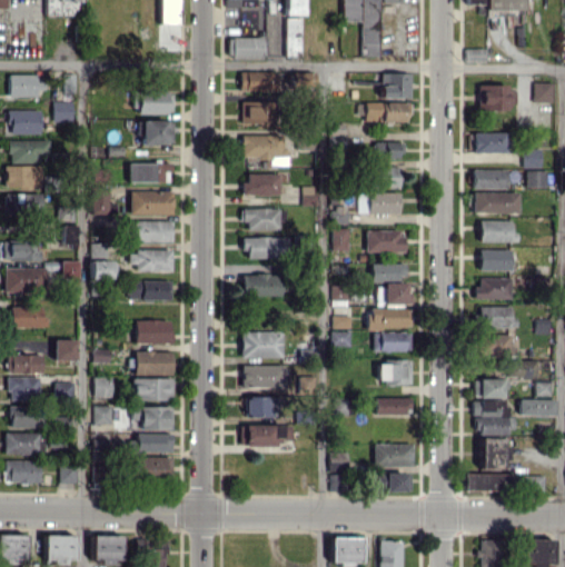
[(0,0),(0,9),(10,9),(9,0),(0,0)]
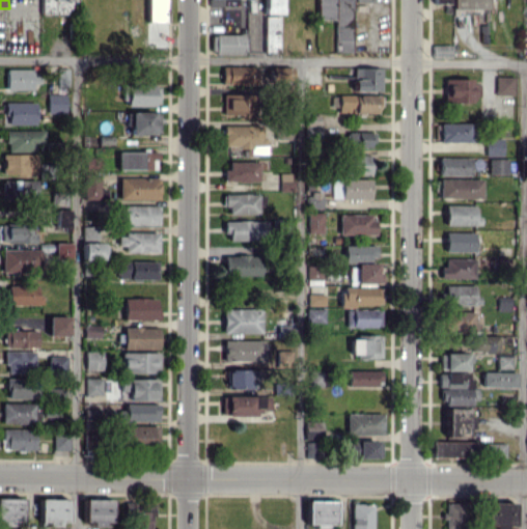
[(44,0),(45,16),(80,16),(79,0),(44,0)]
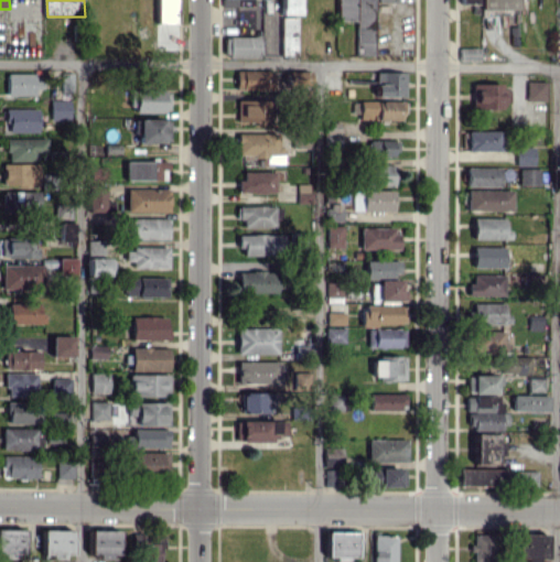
[(181,0),(161,0),(161,25),(181,25),(181,0)]
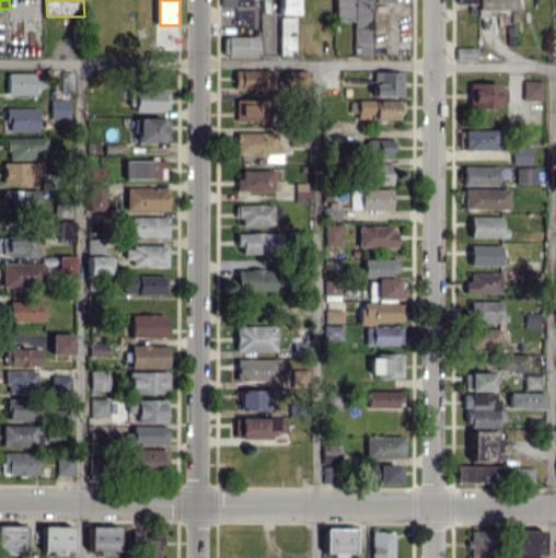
[(301,16),(300,0),(281,0),(282,16),(301,16)]
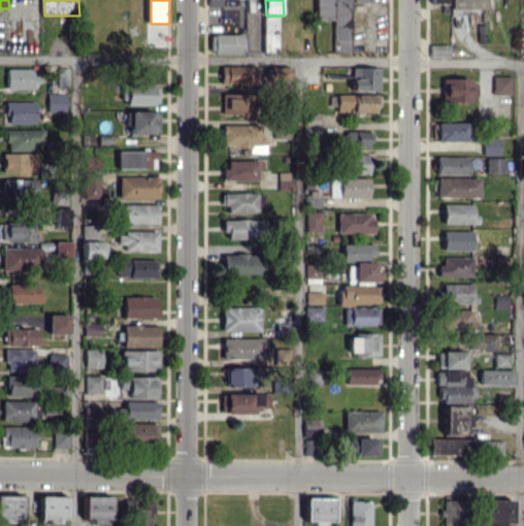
[(319,0),(319,21),(335,22),(335,0),(319,0)]
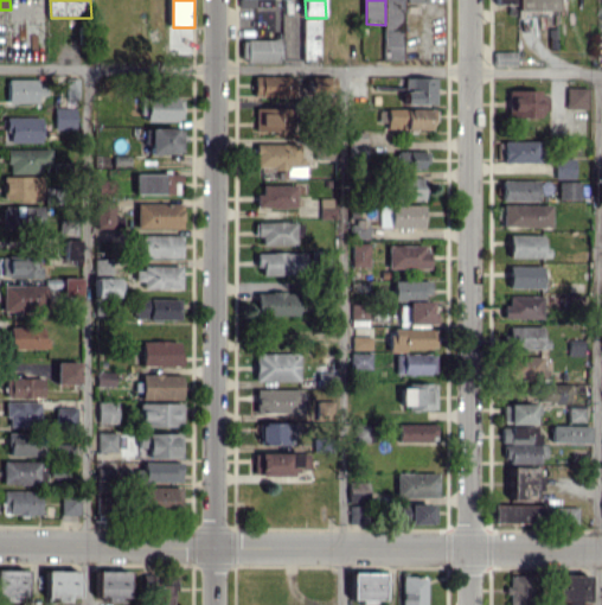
[(407,62),(407,0),(386,0),(386,62),(407,62)]
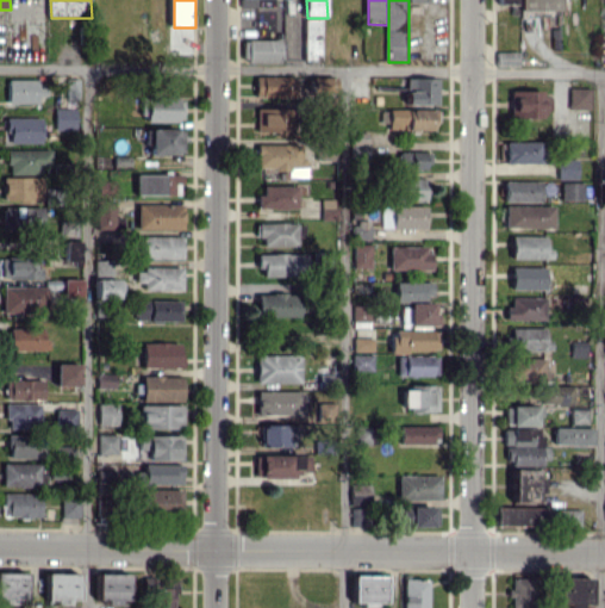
[(565,13),(563,0),(504,0),(505,6),(523,6),(523,13),(565,13)]
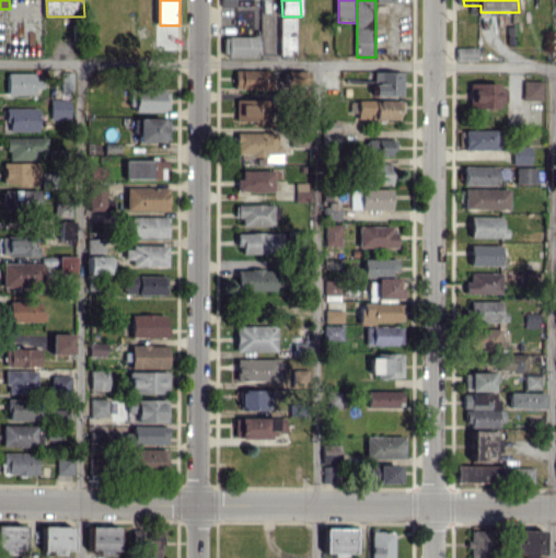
[(299,57),(299,20),(284,19),(284,57),(299,57)]
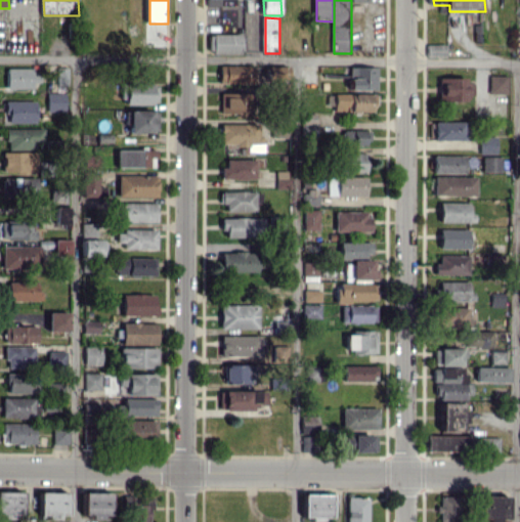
[(243,36),(215,36),(215,54),(244,54),(243,36)]
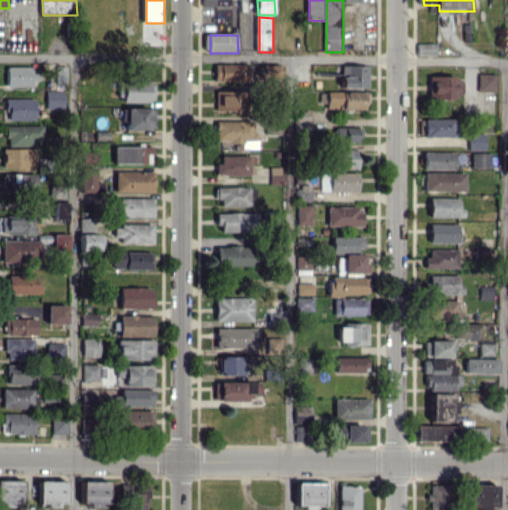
[(217,83),(249,83),(249,66),(217,66),(217,83)]
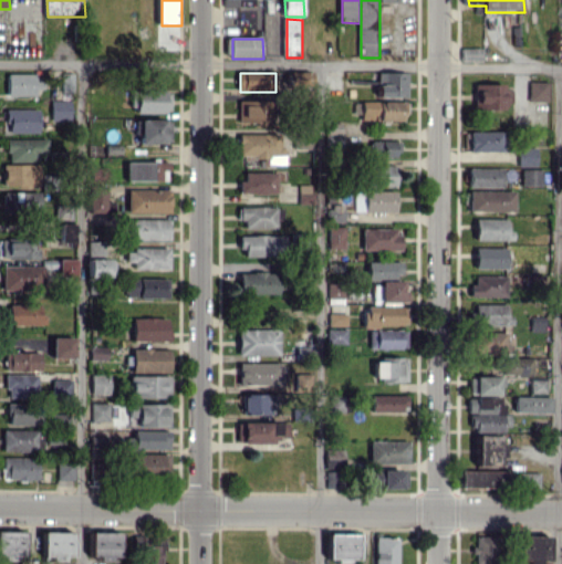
[(314,74),(292,73),(291,90),(314,91),(314,74)]
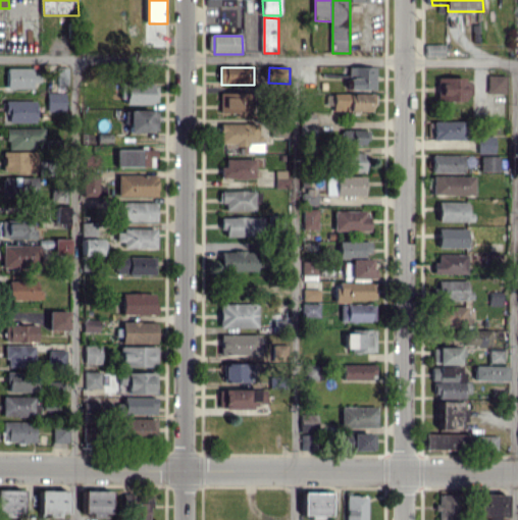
[(70,86),(70,68),(60,69),(60,86),(70,86)]
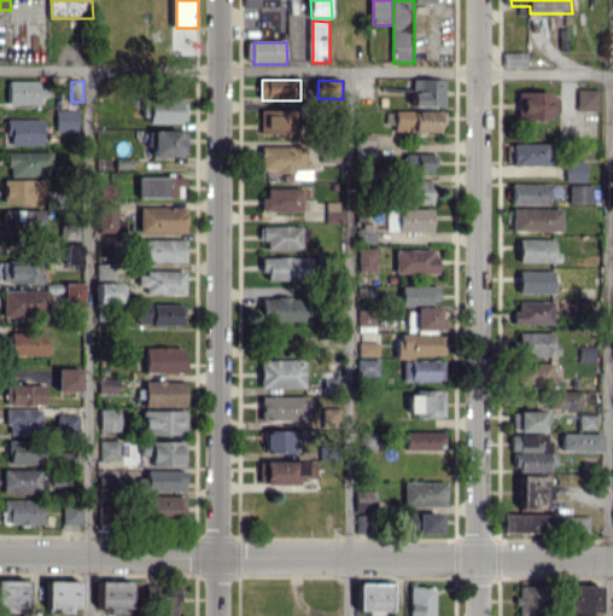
[(447,81),(414,81),(415,109),(448,108),(447,81)]
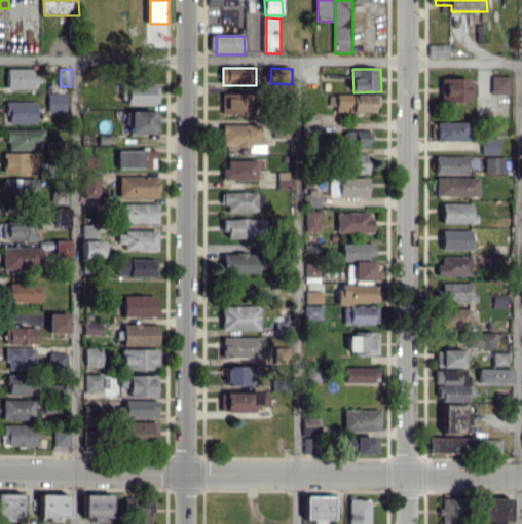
[(35,90),(35,70),(9,70),(9,90),(35,90)]
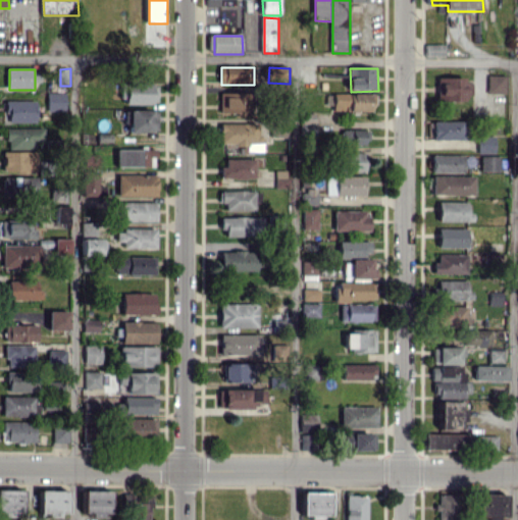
[(490,95),(509,95),(509,78),(490,76),(490,95)]
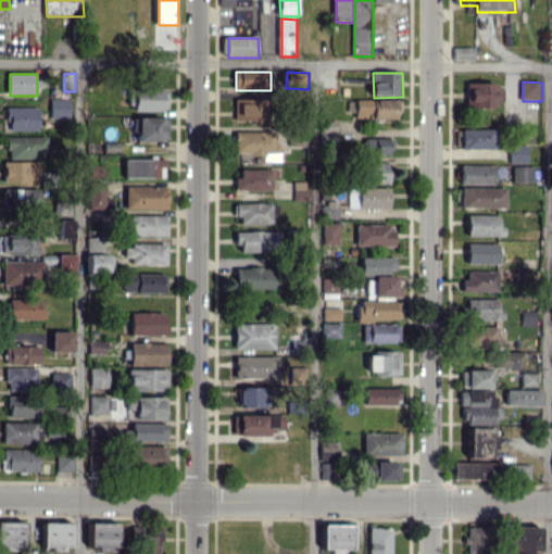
[(501,84),(469,85),(469,109),(501,109),(501,84)]
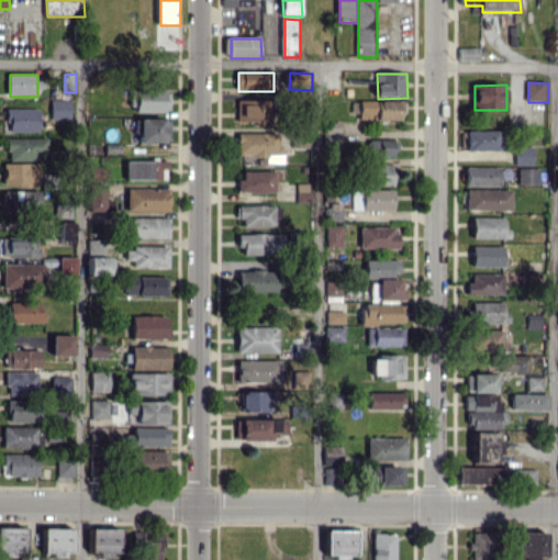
[(135,113),(171,114),(173,92),(136,91),(135,113)]
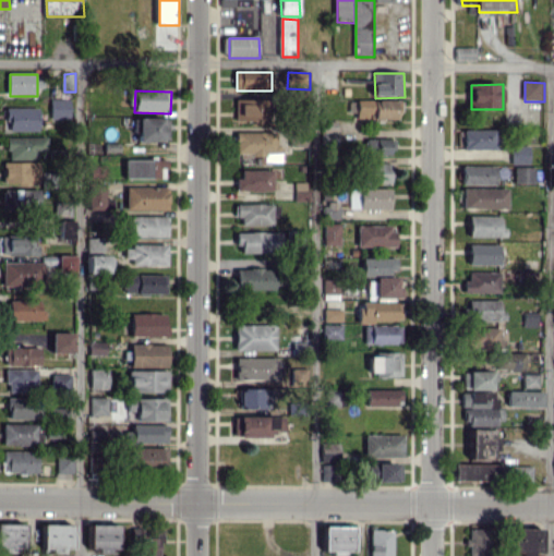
[(72,121),(73,100),(52,100),(52,120),(72,121)]
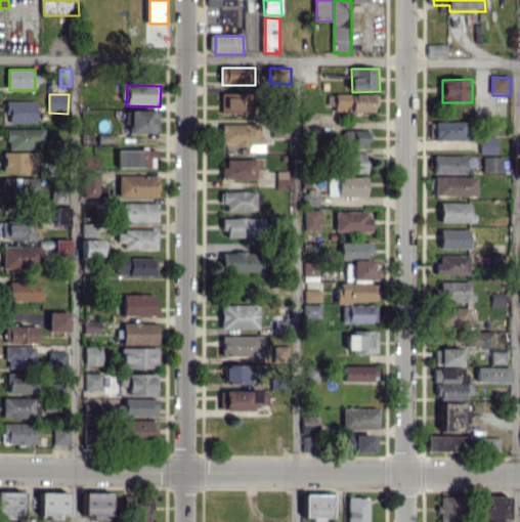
[(223,115),(250,116),(251,95),(223,94),(223,115)]
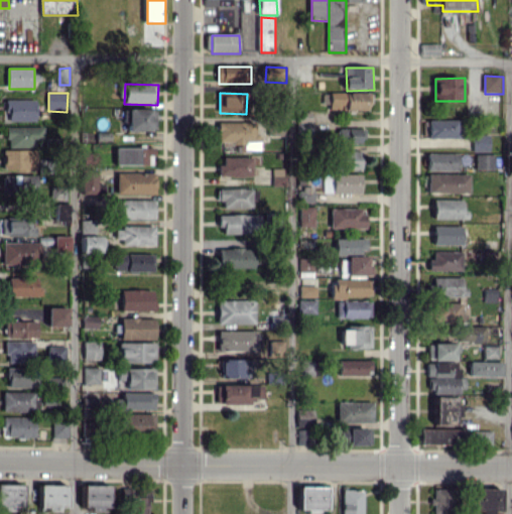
[(373,95),(332,94),(332,112),(372,112),(373,95)]
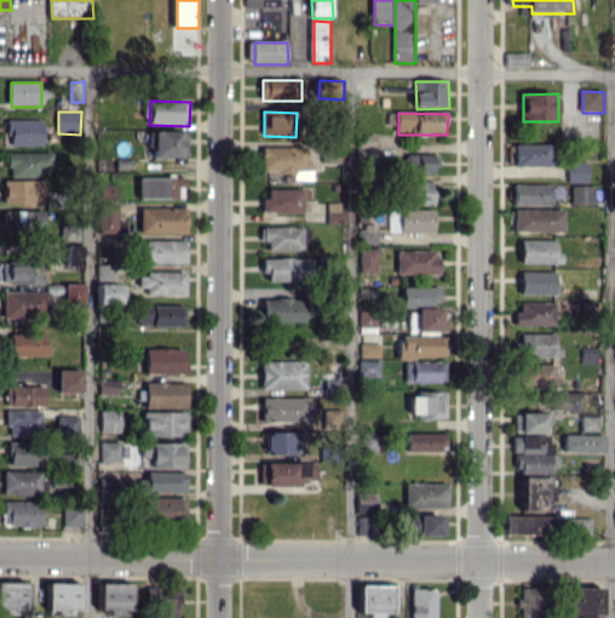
[(45,148),(45,121),(11,122),(11,148),(45,148)]
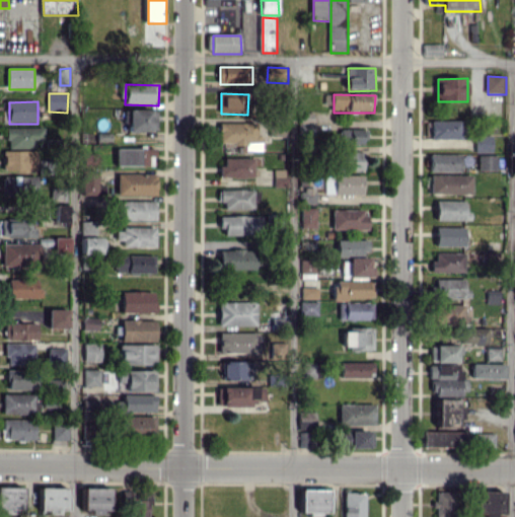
[(131,133),(159,133),(159,112),(131,111),(131,133)]
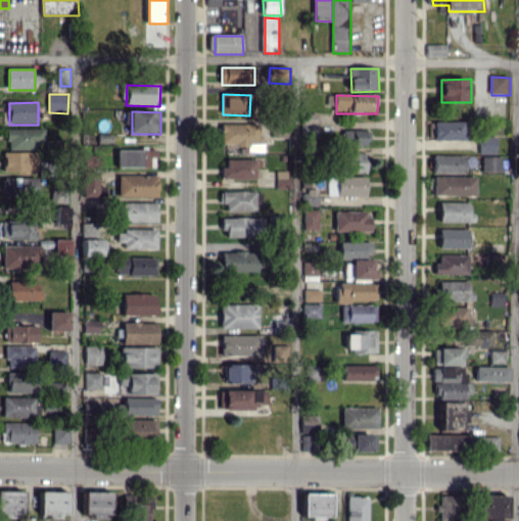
[(275,138),(291,139),(292,122),(275,122),(275,138)]
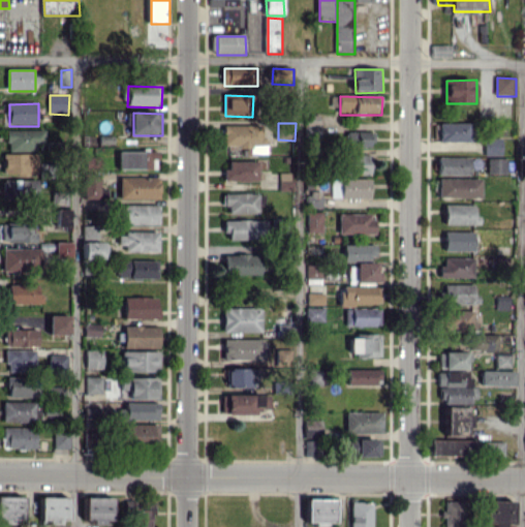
[(441,143),(472,144),(472,124),(442,124),(441,143)]
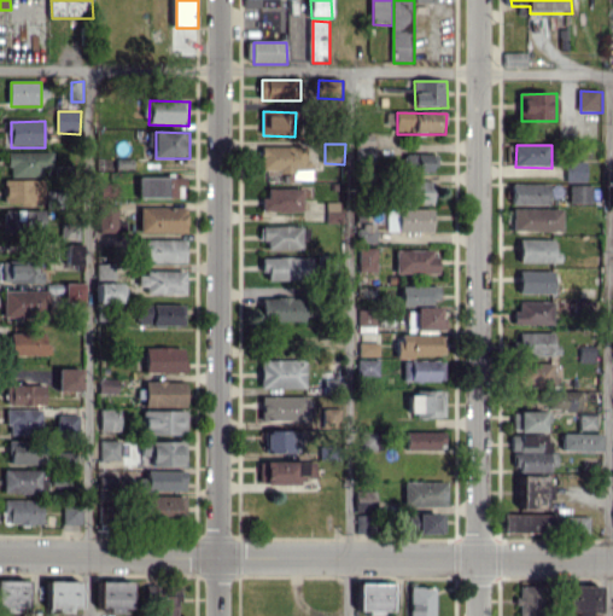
[(311,176),(310,146),(263,147),(263,178),(311,176)]
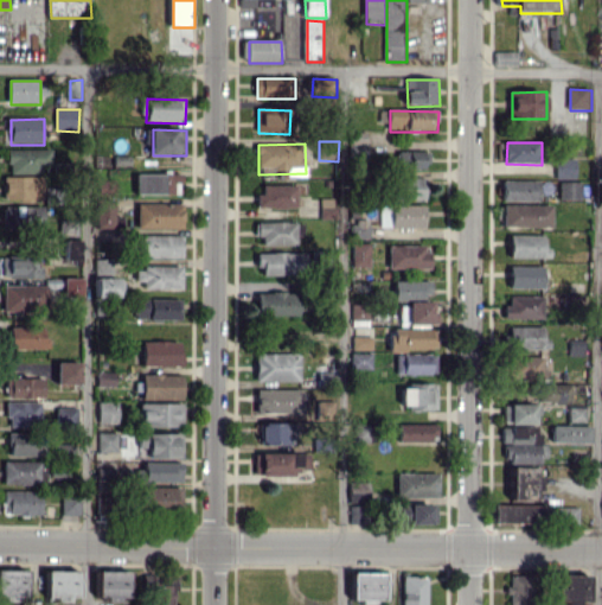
[(55,151),(11,151),(11,176),(44,176),(44,167),(55,167),(55,151)]
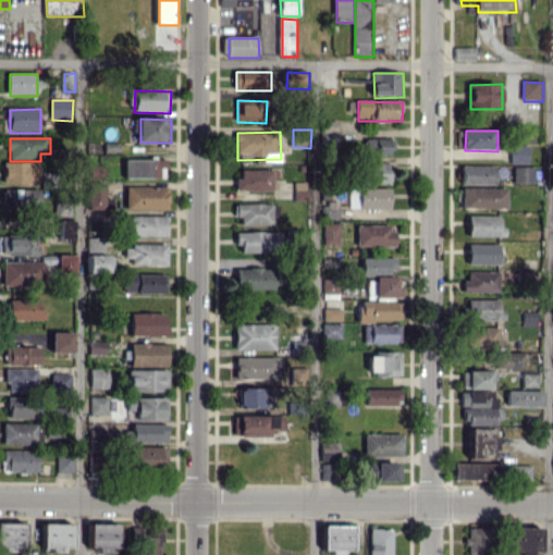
[(370,156),(394,157),(394,140),(370,140),(370,156)]
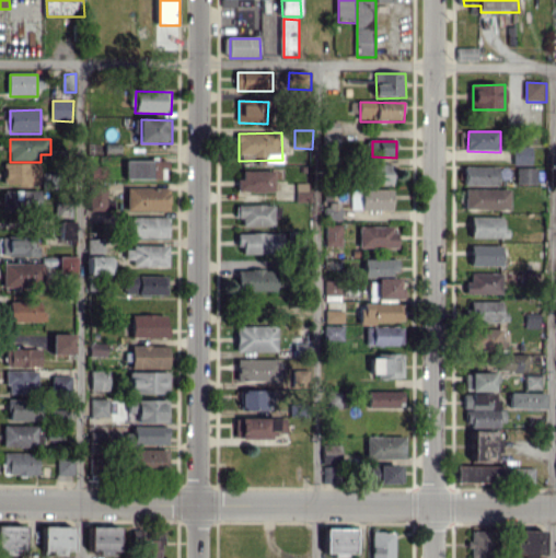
[(517,166),(534,166),(534,147),(516,148),(517,166)]
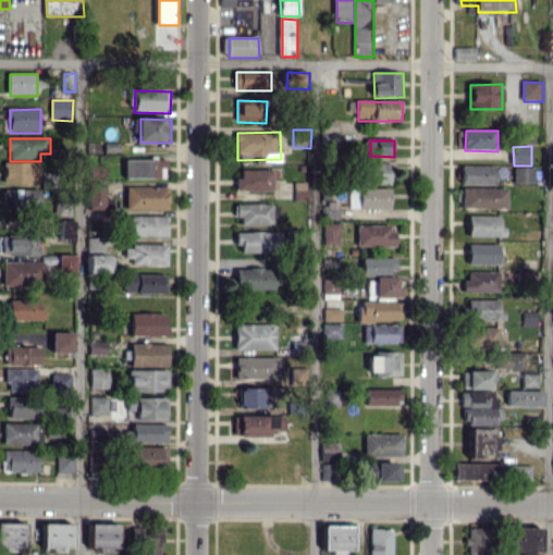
[(168,180),(168,161),(126,161),(126,180),(168,180)]
